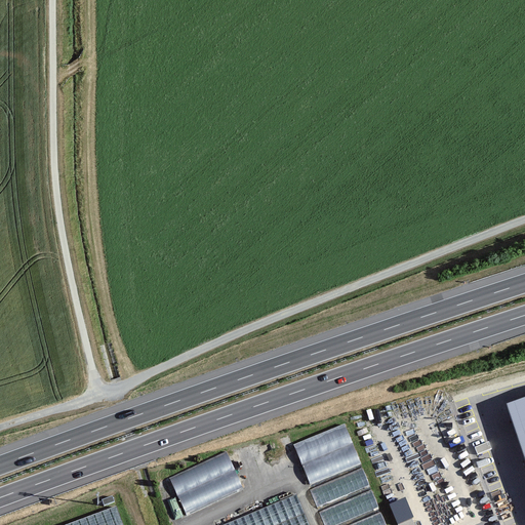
[(524,401),(507,408),(524,463),(524,401)]
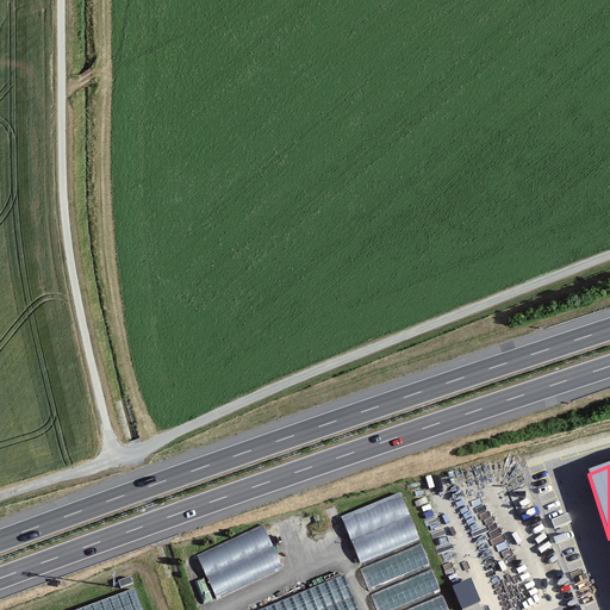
[(337,517),(374,609),(447,609),(397,492),(337,517)]
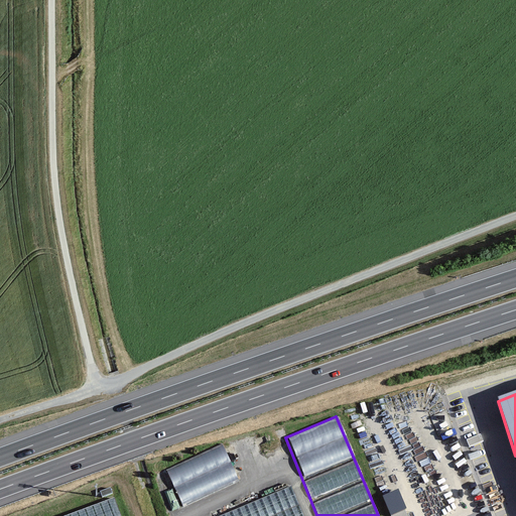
[(164,470),(181,508),(239,482),(221,444),(164,470)]
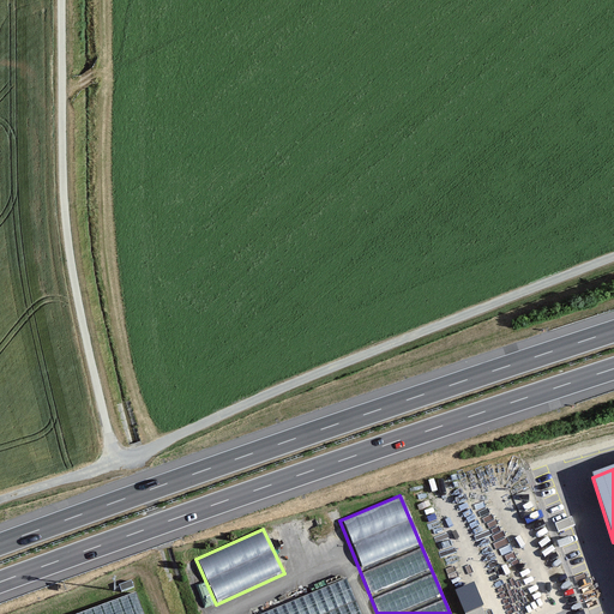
[(360,613),(345,578),(258,613),(360,613)]
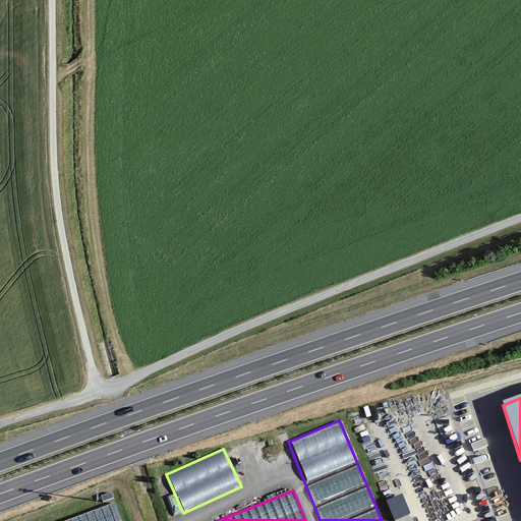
[(411,520),(402,495),(388,500),(395,520),(411,520)]
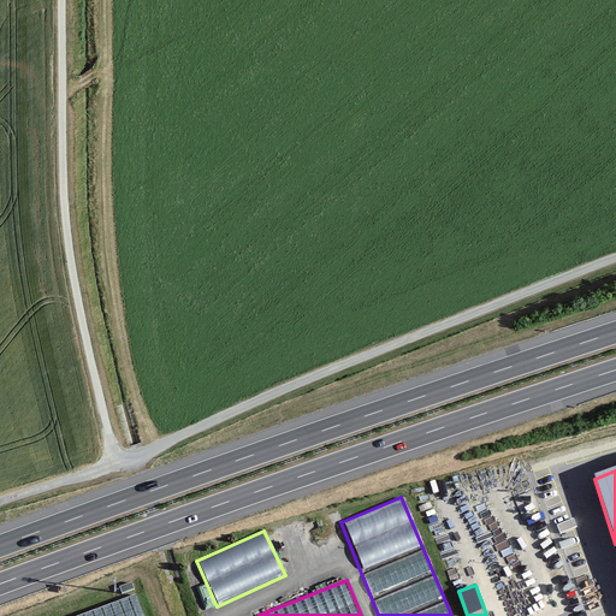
[(142,615),(134,594),(73,615),(142,615)]
